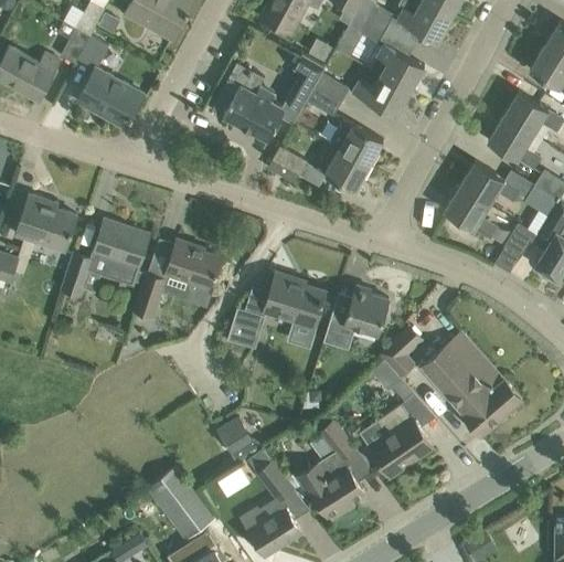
[(89,0),(75,28),(89,36),(104,8),(89,0)]
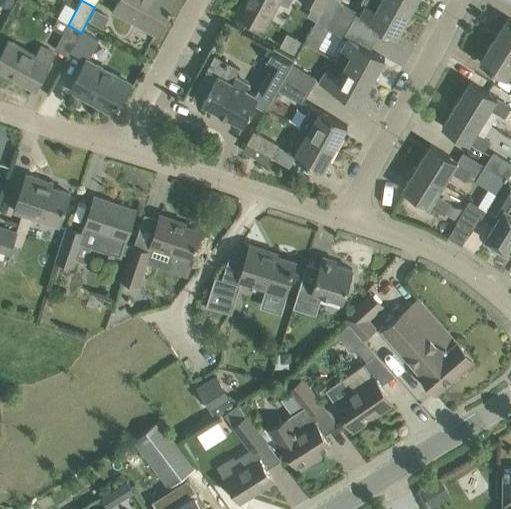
[(163,0),(119,0),(113,11),(129,19),(131,16),(157,30),(167,13),(169,14),(171,10),(169,9),(171,4),(163,0)]
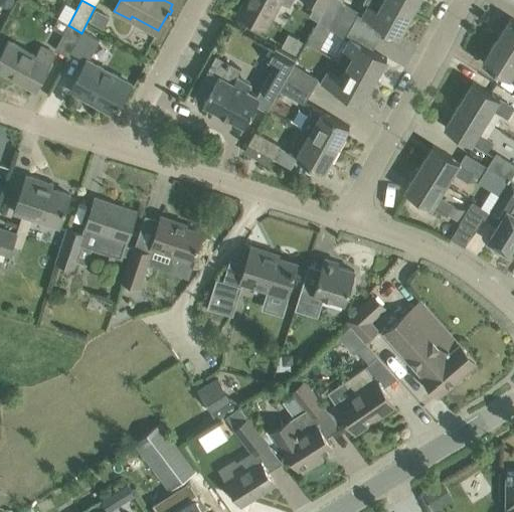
[(248,0),(240,16),(238,15),(238,16),(265,30),(279,3),(289,8),(292,0),(248,0)]
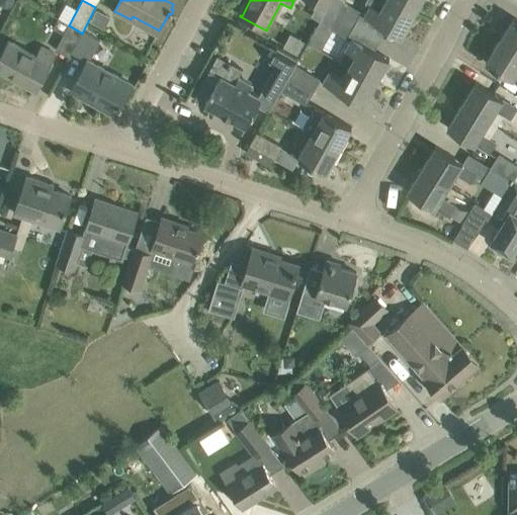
[(299,0),(316,8),(325,13),(326,12),(332,0),(299,0)]
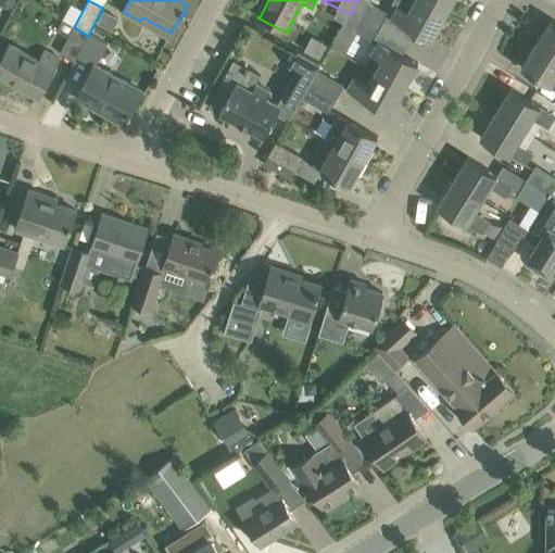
[(358,0),(356,0),(350,13),(379,29),(387,15),(358,0)]
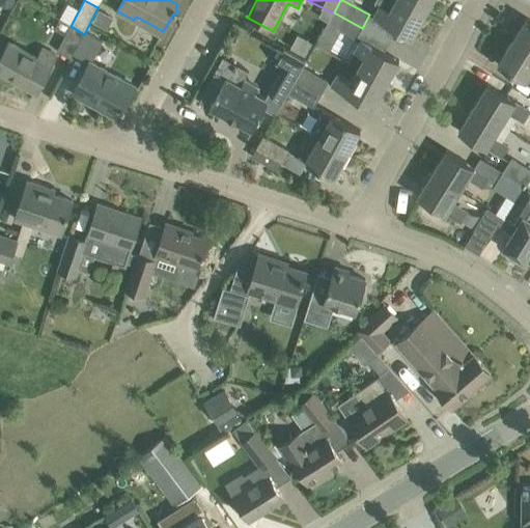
[(372,19),(411,40),(424,17),(395,1),(394,0),(375,0),(373,4),(380,7),(372,19)]
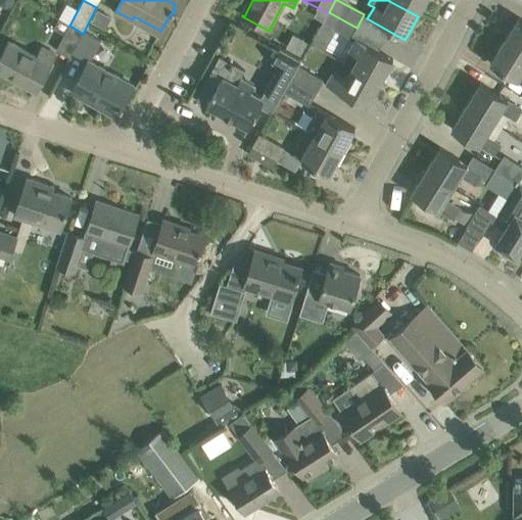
[(389,0),(389,1),(418,16),(426,0),(389,0)]
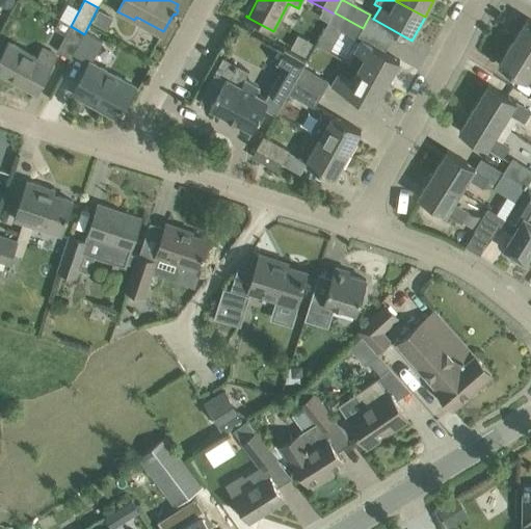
[(324,8),(318,19),(328,24),(334,14),(324,8)]
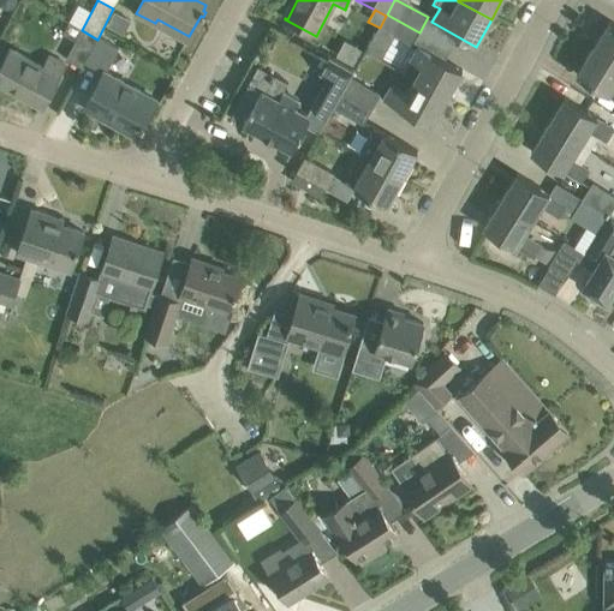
[(114,15),(107,28),(118,34),(125,21),(114,15)]
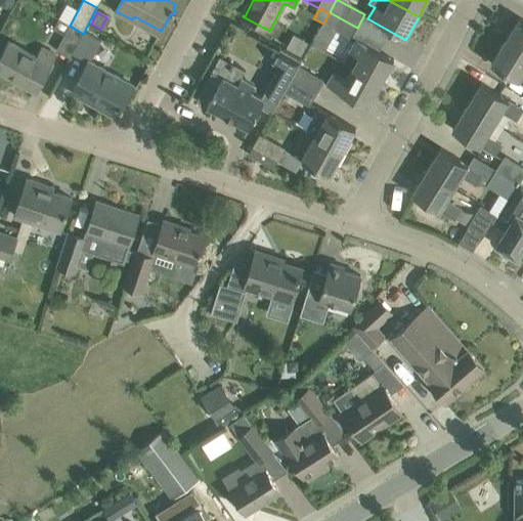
[(323,24),(322,26),(335,33),(350,41),(357,28),(330,12),(329,13),(323,24)]
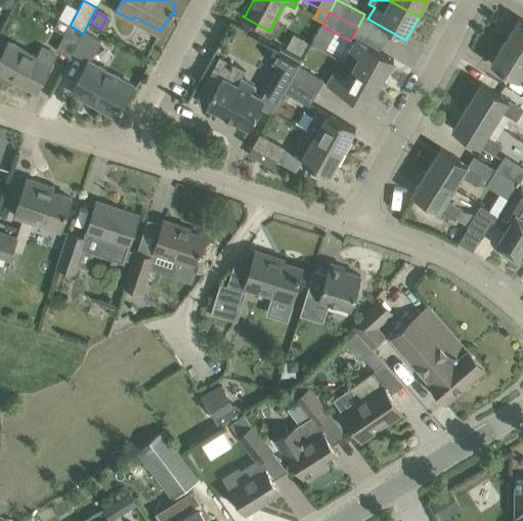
[(522,22),(519,19),(505,42),(522,53),(522,22)]
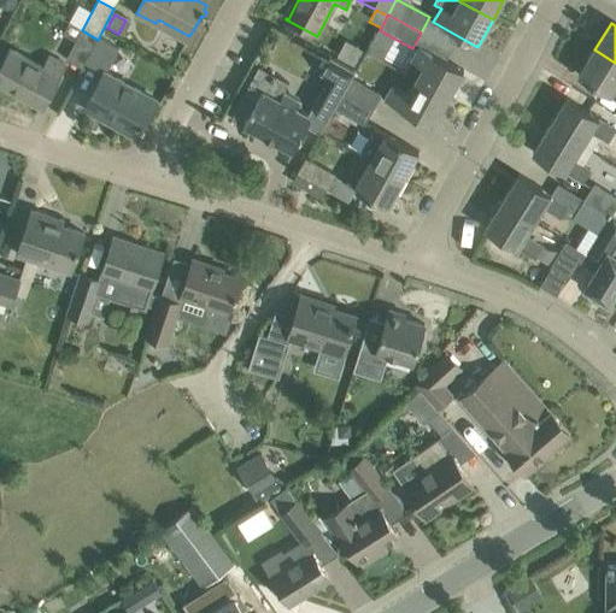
[(82,69),(84,65),(98,40),(82,30),(65,60),(82,69)]
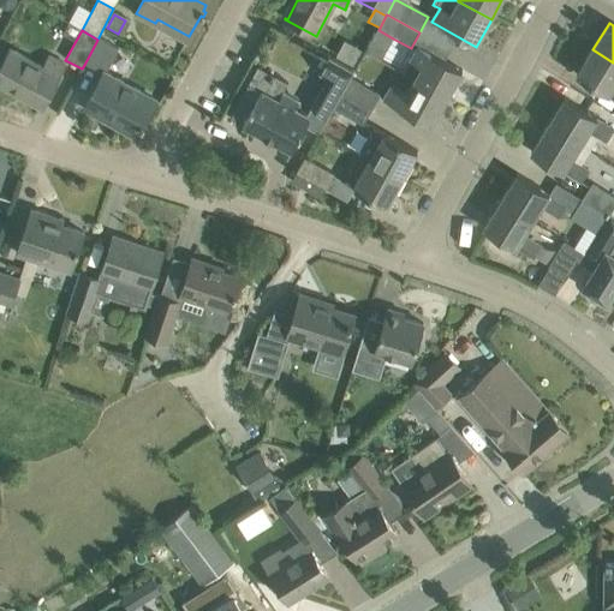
[(97,40),(84,65),(103,76),(117,51),(97,40)]
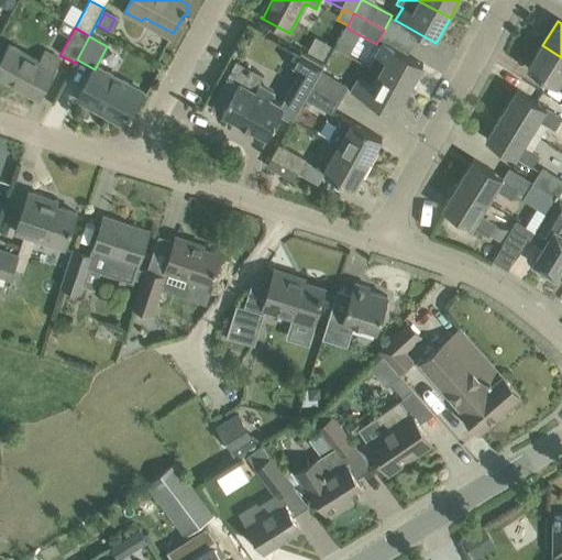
[(382,44),(367,69),(378,75),(408,91),(422,66),(382,44)]
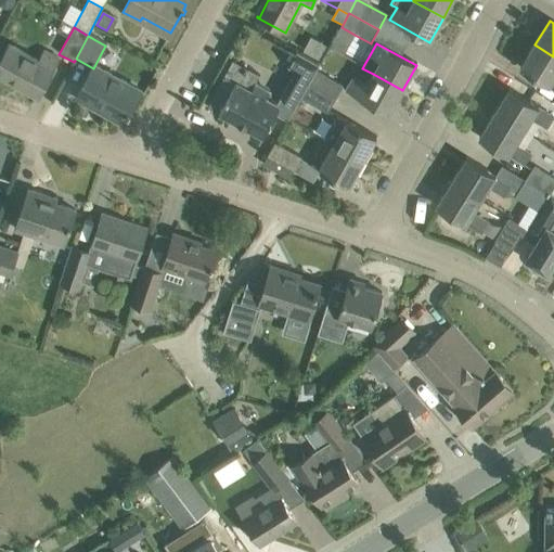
[(553,77),(553,56),(535,45),(519,69),(549,87),(553,77)]
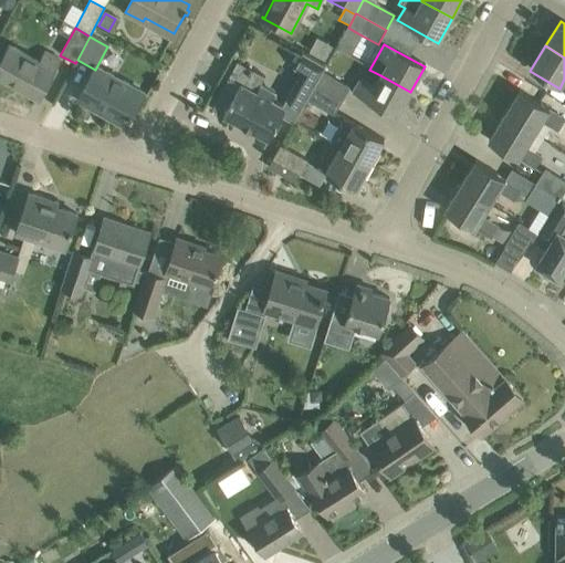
[(22,90),(21,92),(38,101),(59,62),(44,54),(39,65),(8,48),(0,62),(0,80),(14,87),(16,86),(22,90)]
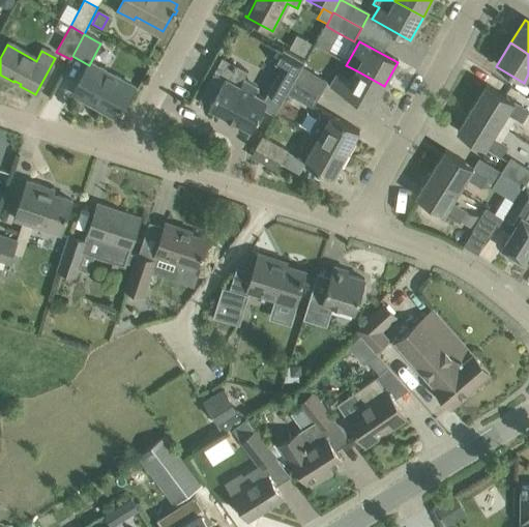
[(282,70),(268,95),(282,104),(304,64),(283,52),(274,66),(282,70)]
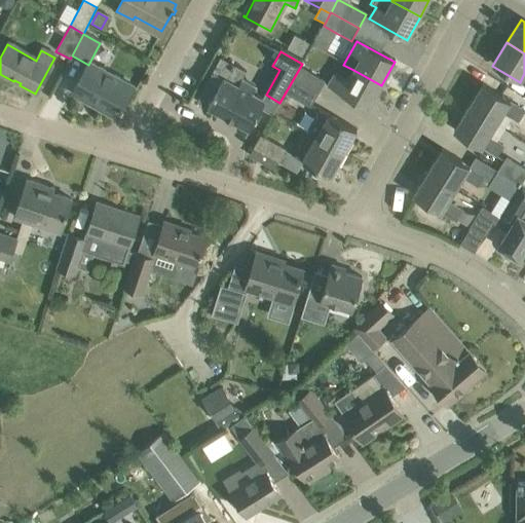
[(218,88),(208,109),(225,118),(226,116),(233,119),(232,122),(249,132),(258,113),(264,102),(251,95),(255,87),(241,80),(246,73),(231,65),(220,59),(208,83),(218,88)]
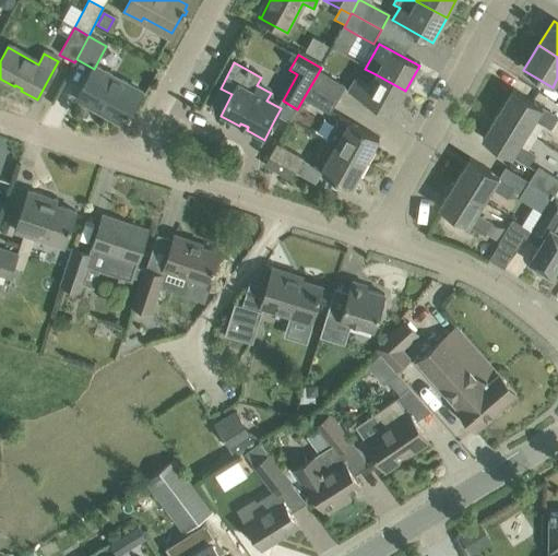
[(130,113),(141,93),(94,68),(76,101),(96,111),(98,106),(104,109),(104,110),(125,121),(128,117),(129,117),(131,114),(130,113)]
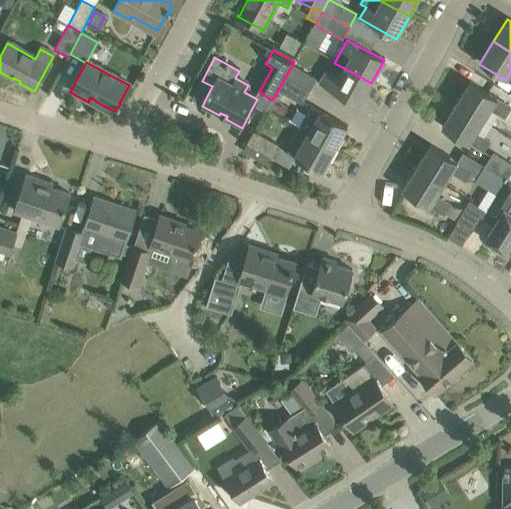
[(291,66),(284,79),(309,92),(316,80),(291,66)]
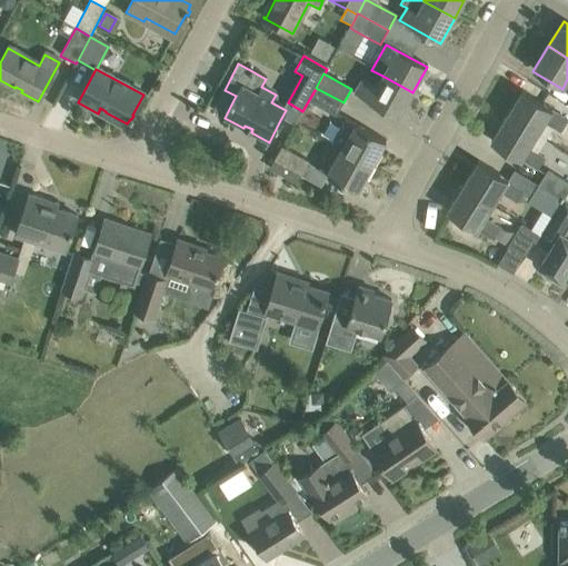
[(412,92),(382,76),(375,89),(361,81),(354,93),(399,118),(412,92)]
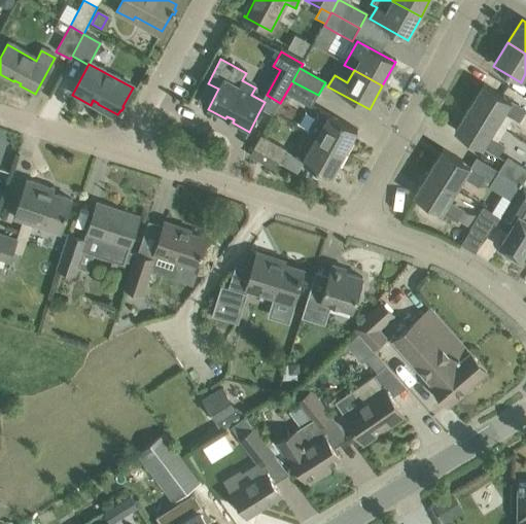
[(292,81),(285,94),(311,108),(318,95),(292,81)]
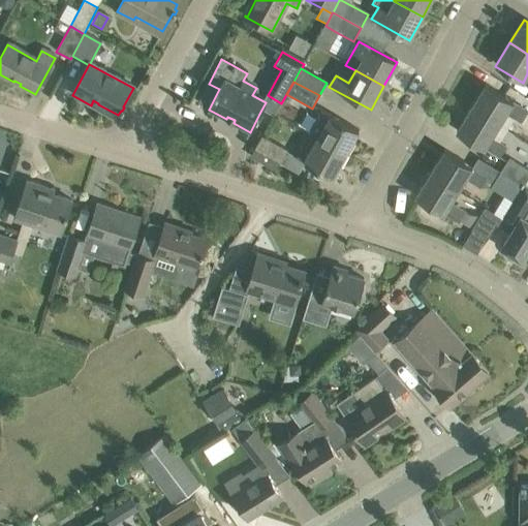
[(485,86),(470,110),(498,126),(505,115),(521,124),(527,114),(513,104),(513,103),(485,86)]
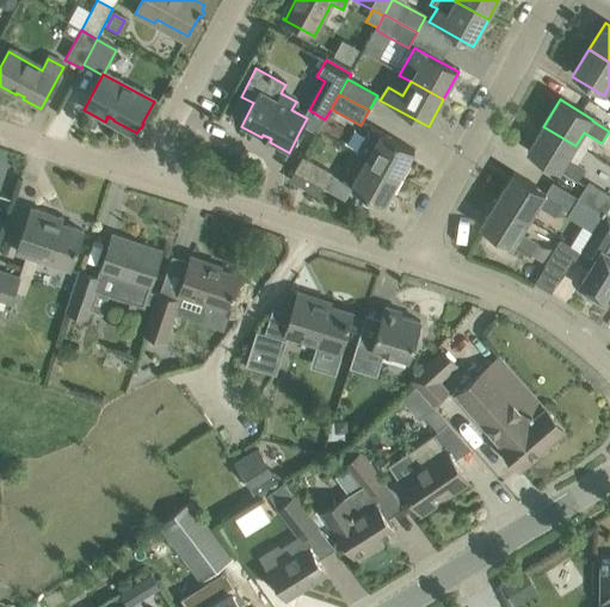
[(575,146),(543,127),(527,153),(559,173),(559,172),(577,183),(584,171),(567,160),(575,146)]
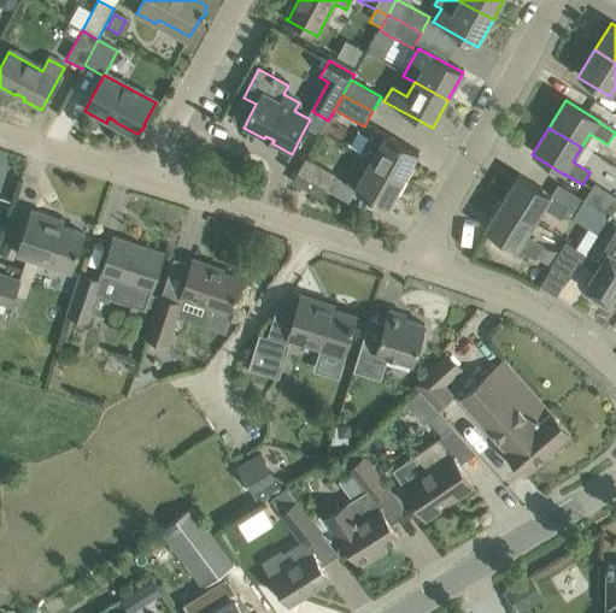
[(359,157),(403,182),(418,154),(374,130),(359,157)]
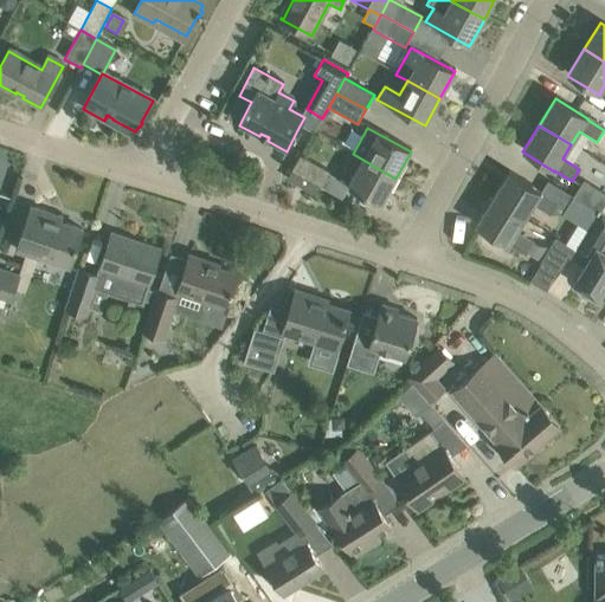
[(300,156),(290,173),(320,188),(328,175),(329,174),(300,156)]
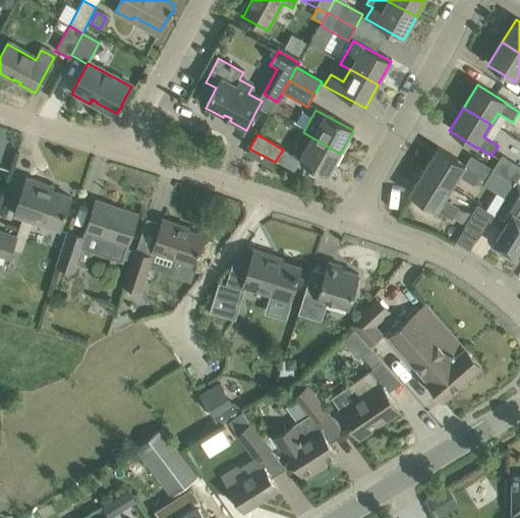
[(299,161),(327,177),(340,154),(311,137),(299,161)]
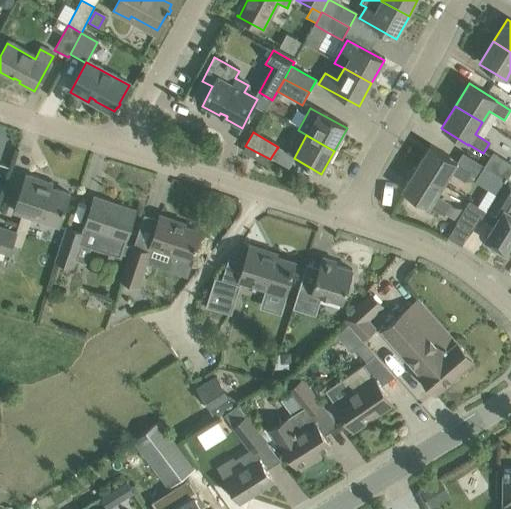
[(245,146),(242,152),(266,166),(270,159),(245,146)]
